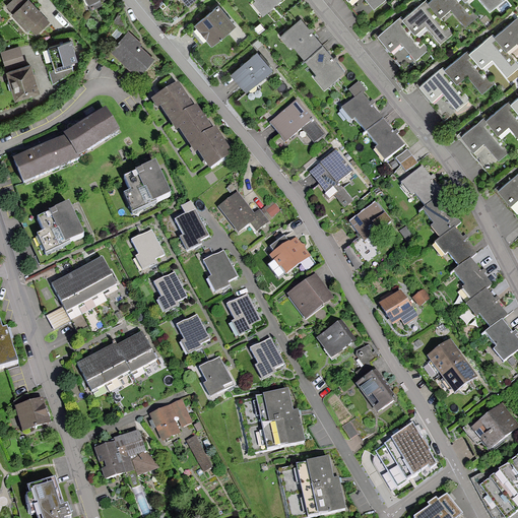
[(36,29),(49,15),(31,0),(8,0),(6,2),(36,29)]
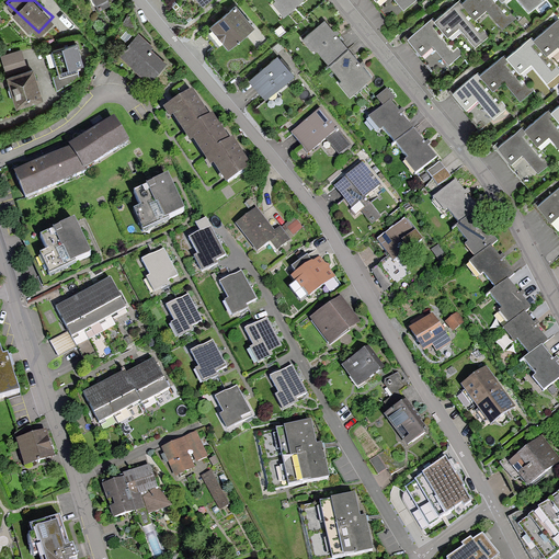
[(231,42),(257,20),(238,0),(236,0),(213,21),(231,42)]
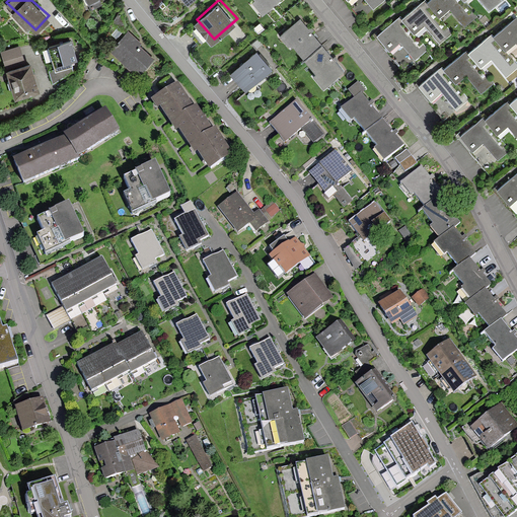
[(363,0),(370,9),(383,0),(363,0)]
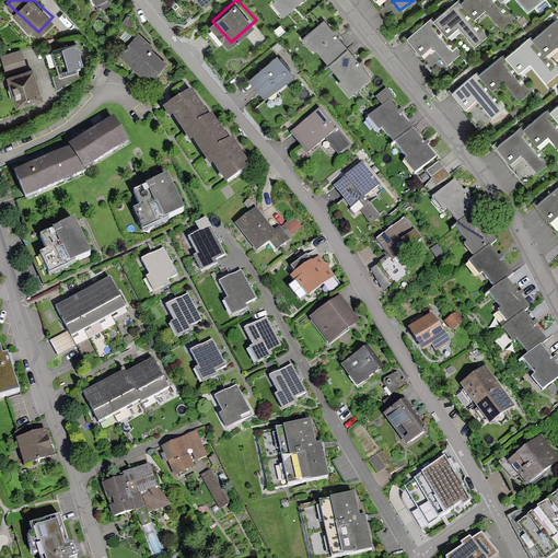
[(452,0),(430,18),(445,36),(456,26),(471,45),(486,33),(473,18),(458,0),(452,0)]
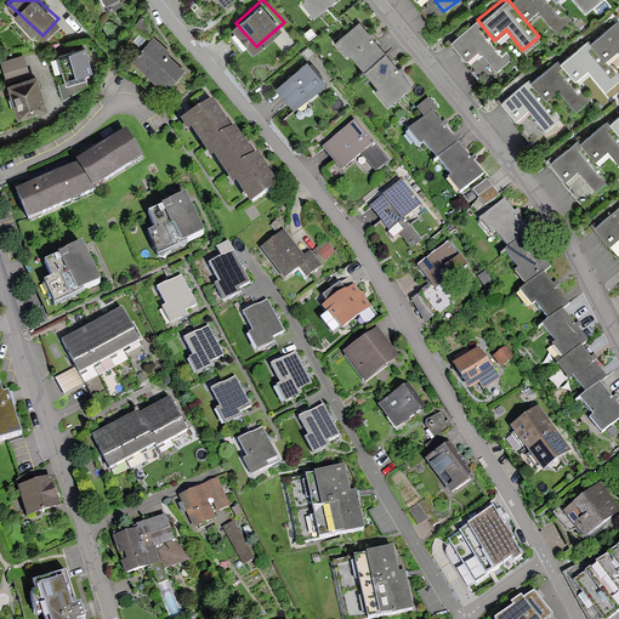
[(509,0),(524,20),(537,10),(554,29),(568,17),(555,0),(509,0)]
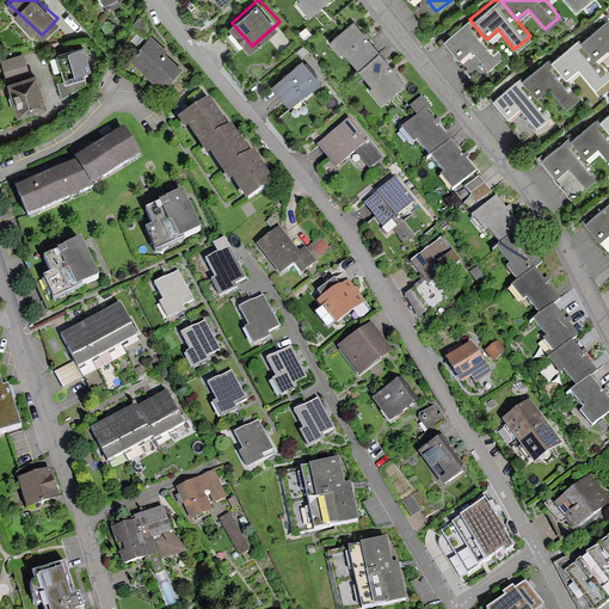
[(365,61),(383,47),(358,16),(351,22),(336,34),(346,47),(351,44),(365,61)]
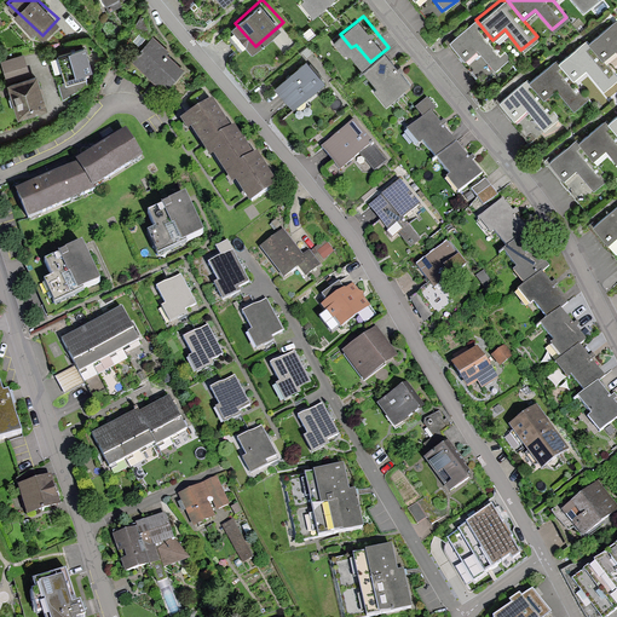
[(473,16),(445,39),(460,57),(472,47),(491,70),(507,58),(492,40),(476,19),(473,16)]
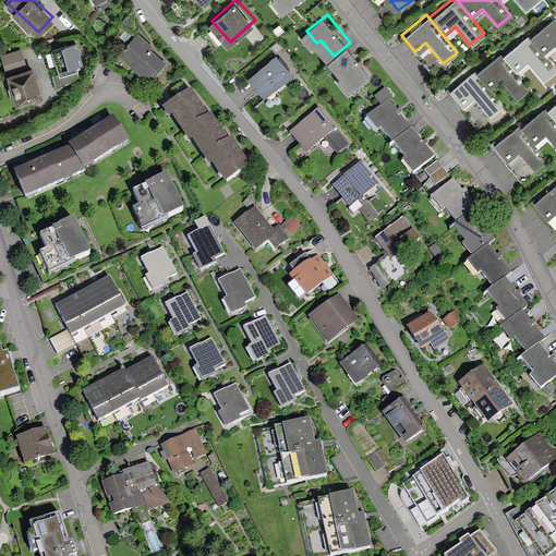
[(555,16),(555,17),(530,38),(544,56),(555,46),(555,16)]
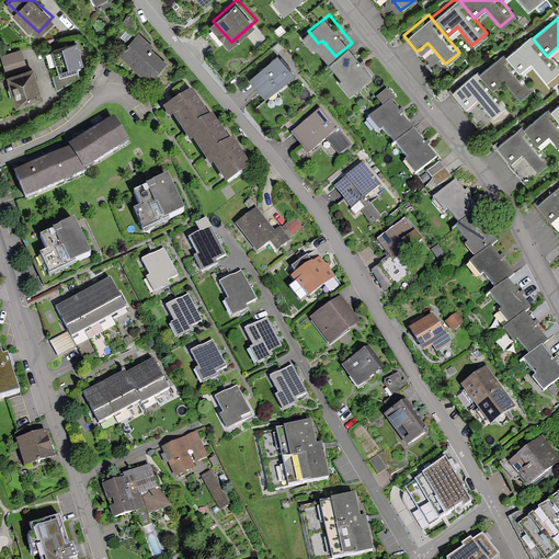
[(150,76),(166,57),(150,45),(152,41),(138,29),(120,50),(150,76)]
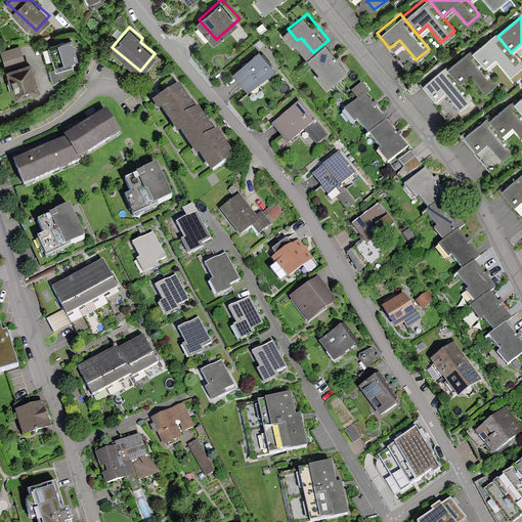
[(495,34),(472,52),(485,69),(495,59),(510,77),(521,67),(521,66),(511,52),(497,36),(495,34)]
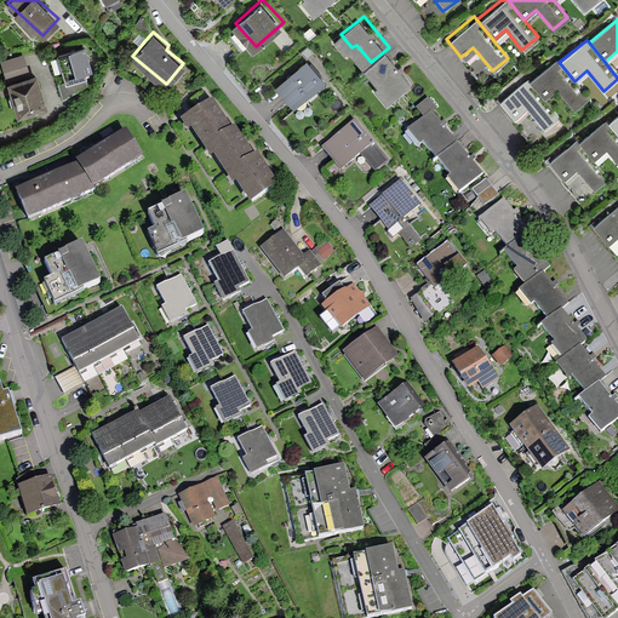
[(84,72),(93,68),(85,41),(57,51),(67,78),(84,72)]
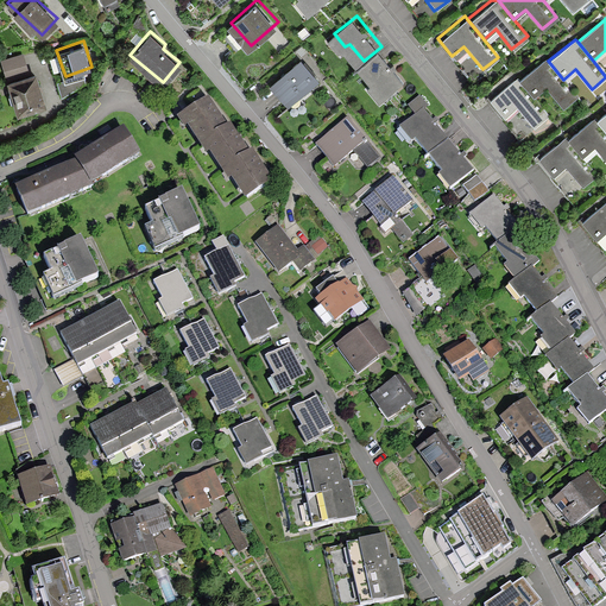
[(384,94),(406,76),(382,46),(364,61),(377,77),(373,81),(384,94)]
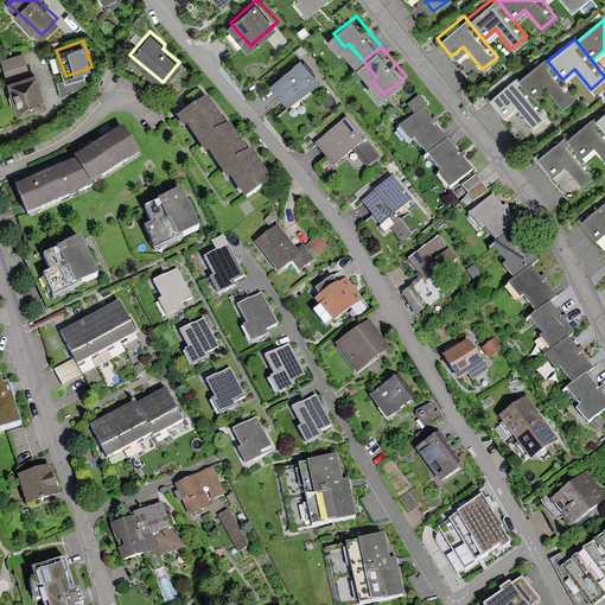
[(12,75),(31,69),(25,49),(1,56),(8,76),(12,75)]
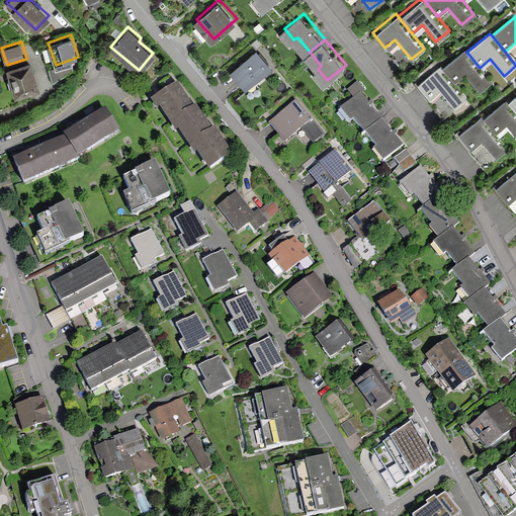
[(233,68),(248,86),(273,64),(257,46),(233,68)]
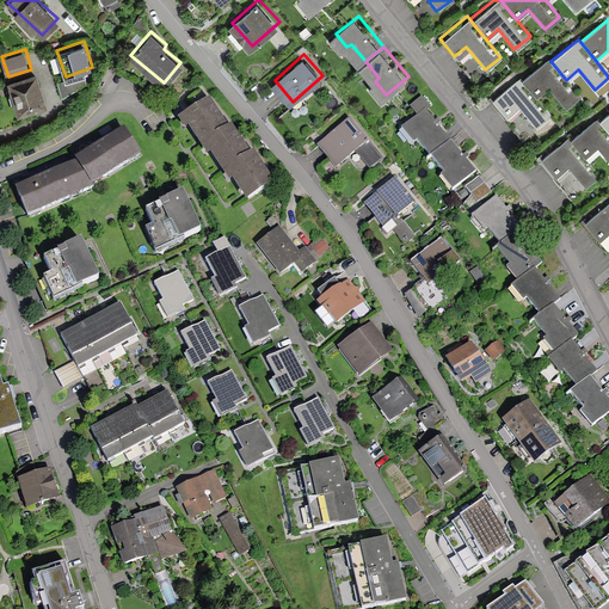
[(548,57),(520,80),(536,100),(548,90),(564,110),(580,97),(566,80),(551,61),(548,57)]
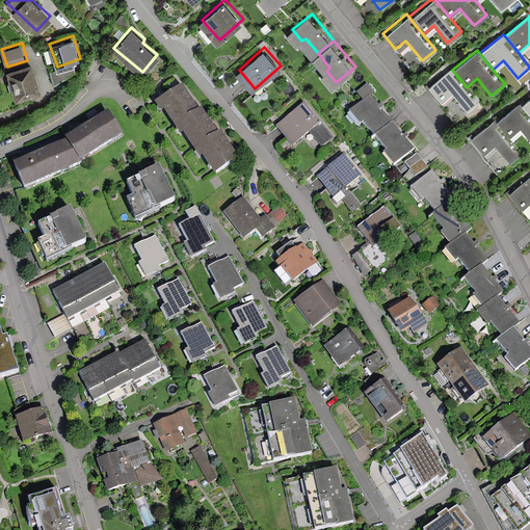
[(20,95),(43,87),(33,58),(27,60),(10,65),(20,95)]
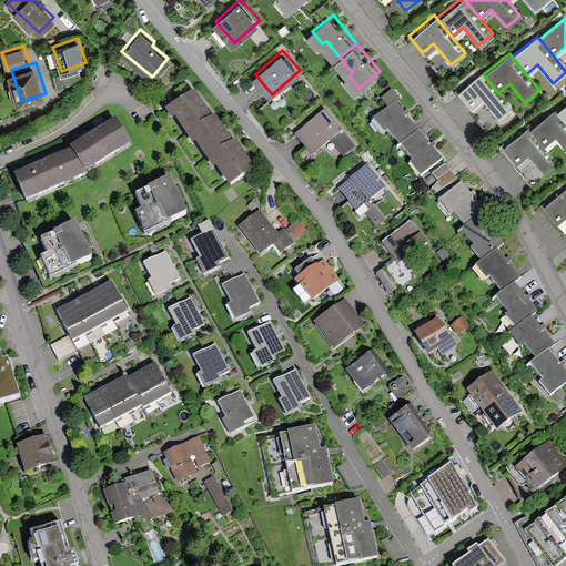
[(58,86),(79,73),(77,66),(61,71),(53,73),(58,86)]
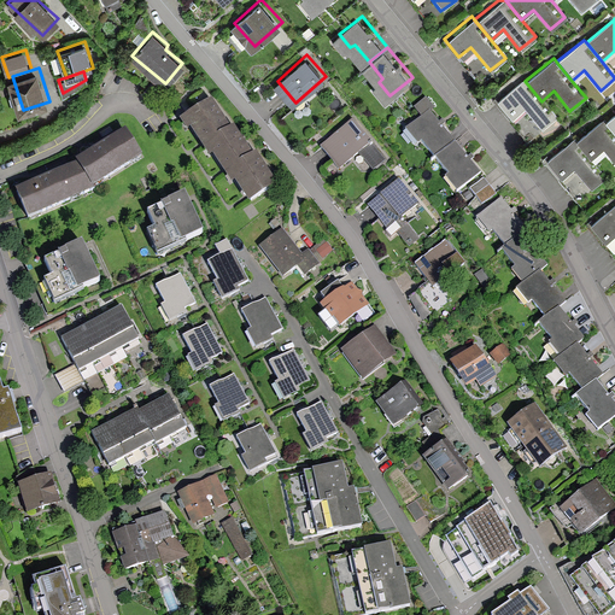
[(522,77),(495,100),(509,118),(521,109),(540,132),(556,119),(542,101),(525,81),(522,77)]
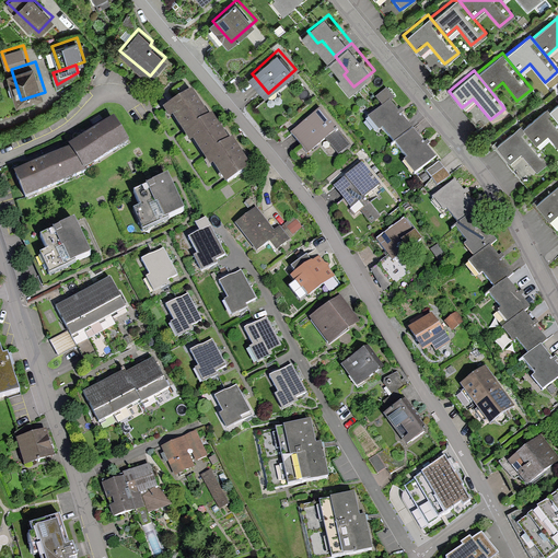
[(388,99),(397,92),(391,83),(380,91),(382,104),(388,99)]
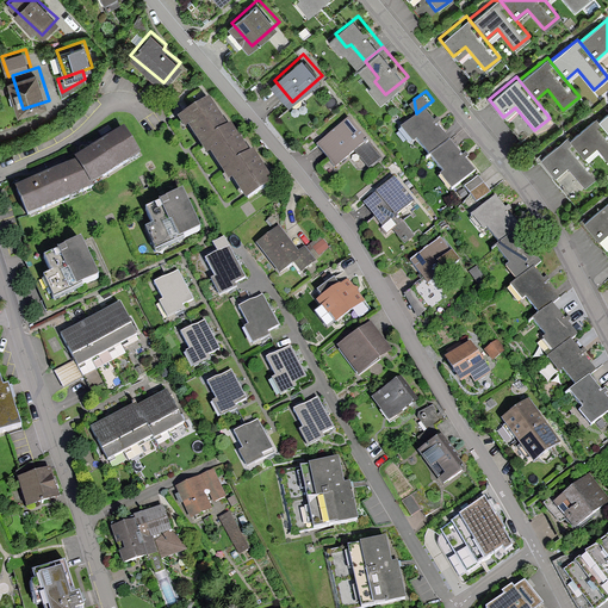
[(249,193),(277,177),(256,146),(253,148),(234,119),(229,122),(211,94),(181,113),(187,123),(190,121),(210,150),(213,148),(231,175),(236,173),(249,193)]
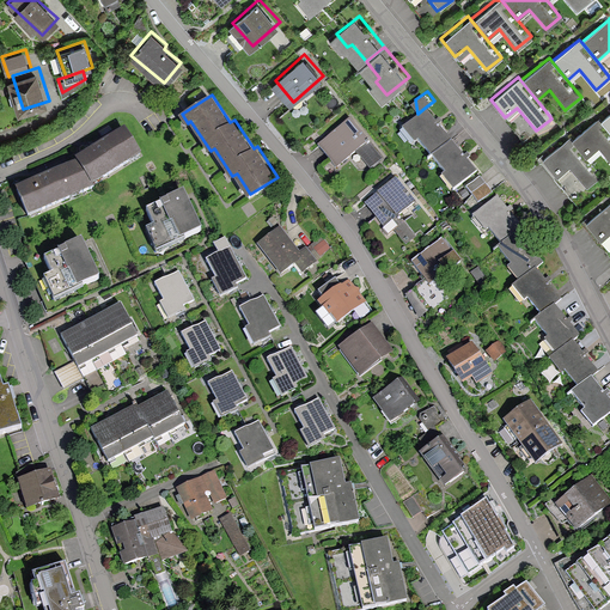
[(432,154),(450,139),(425,108),(418,114),(402,127),(413,140),(418,136),(432,154)]
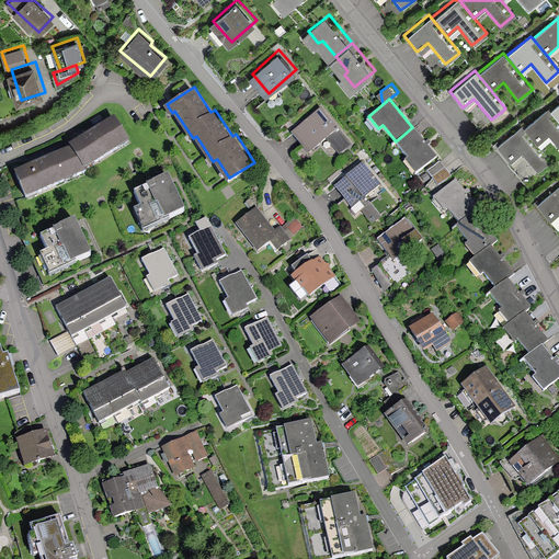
[(339,149),(352,138),(324,103),(293,128),(309,149),(328,135),(339,149)]
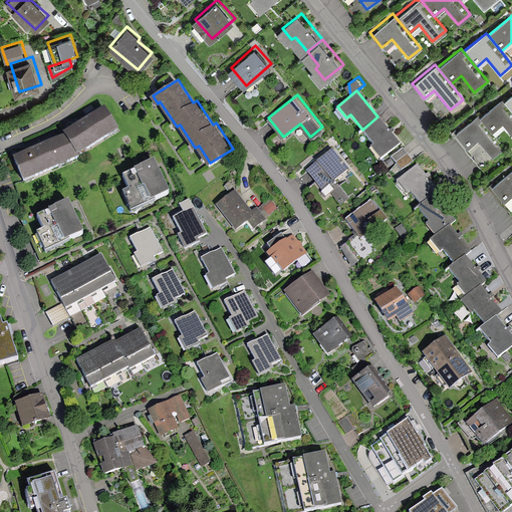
[(503,97),(479,116),(491,132),(501,124),(511,138),(511,108),(505,99),(503,97)]
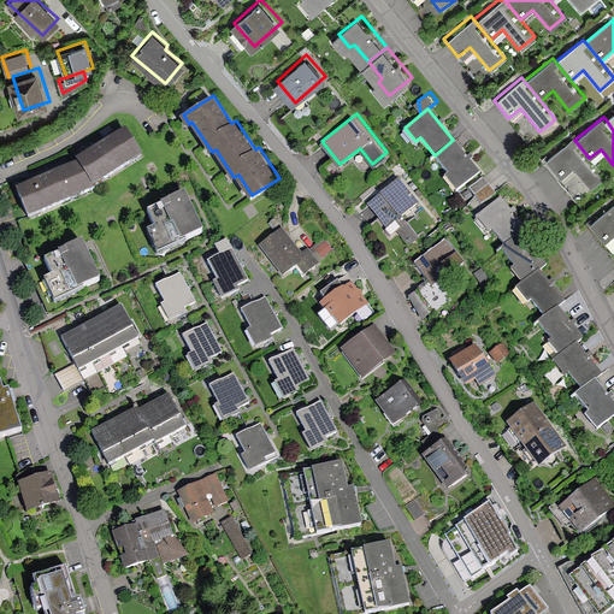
[(80,157),(95,183),(146,151),(129,125),(80,157)]
